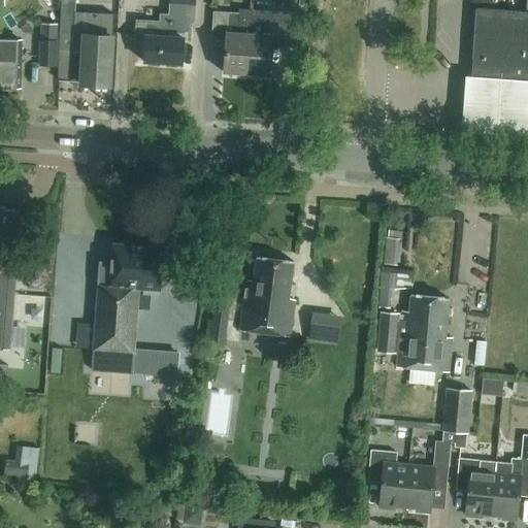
[(60,0),(59,80),(80,81),(84,33),(111,35),(112,13),(75,11),(75,0),(60,0)]
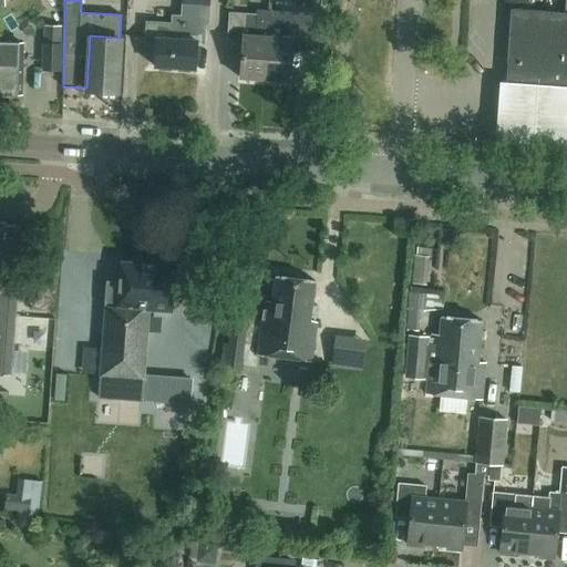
[(208,22),(208,0),(183,0),(183,2),(182,20),(182,29),(173,29),(174,22),(147,20),(145,52),(156,52),(155,64),(195,66),(197,41),(205,41),(205,22),(208,22)]
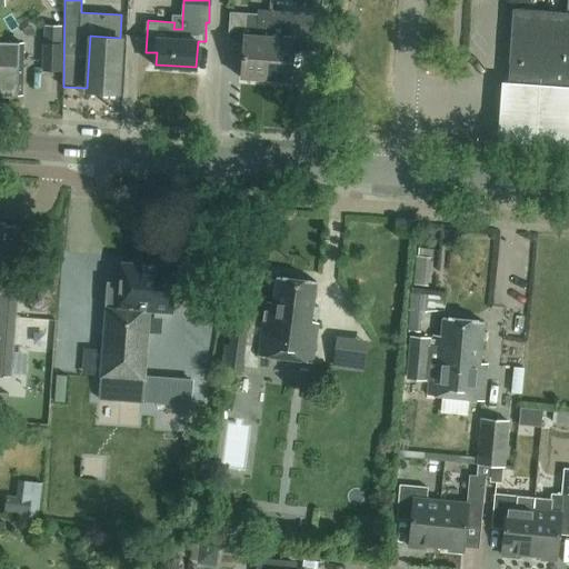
[(568,0),(567,11),(512,8),(507,81),(568,85),(568,0)]
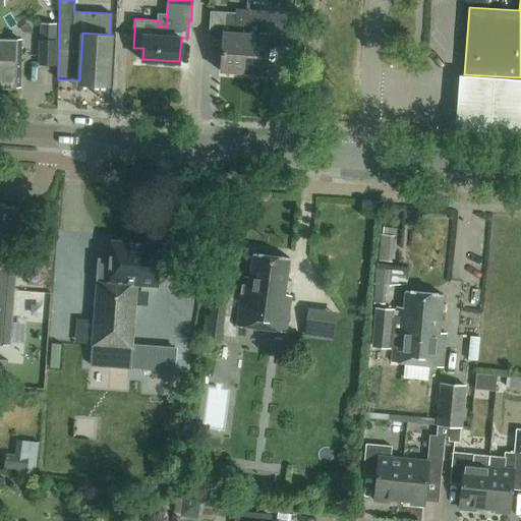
[(243,72),(245,32),(235,31),(236,11),(211,9),(209,38),(223,40),(221,70),(243,72)]
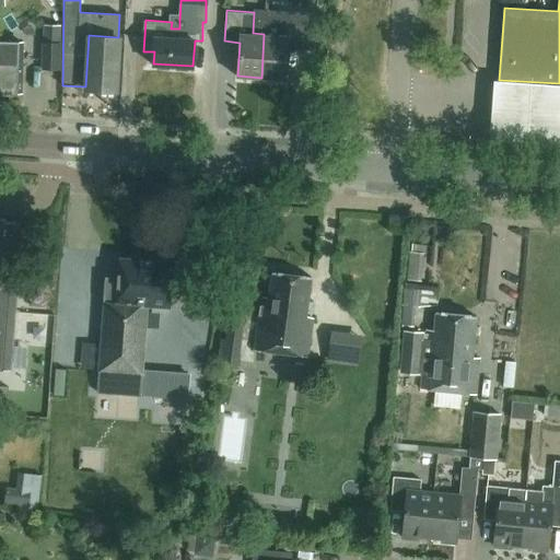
[(323,13),(305,12),(278,10),(265,10),(264,34),(261,78),(284,79),(287,47),(318,50),(323,13)]
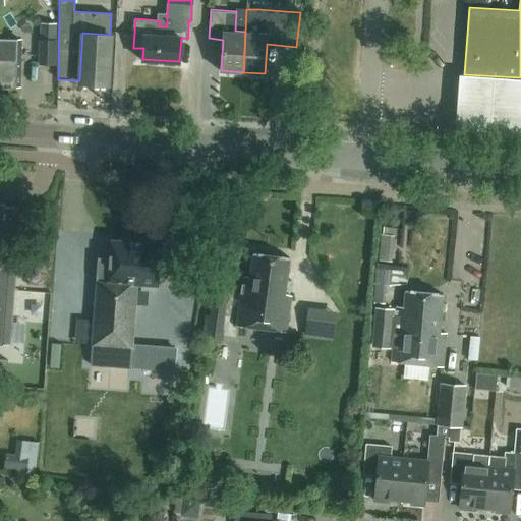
[(40,39),(39,63),(55,63),(57,22),(42,22),(42,39),(40,39)]
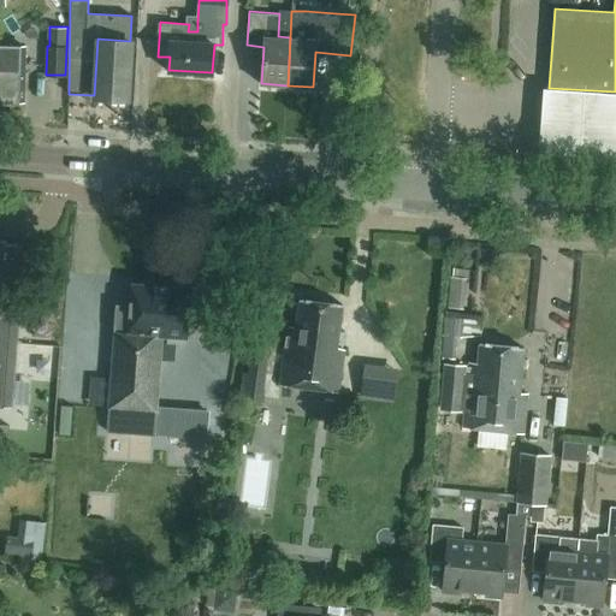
[(126,99),(130,41),(98,39),(94,95),(94,96),(126,99)]
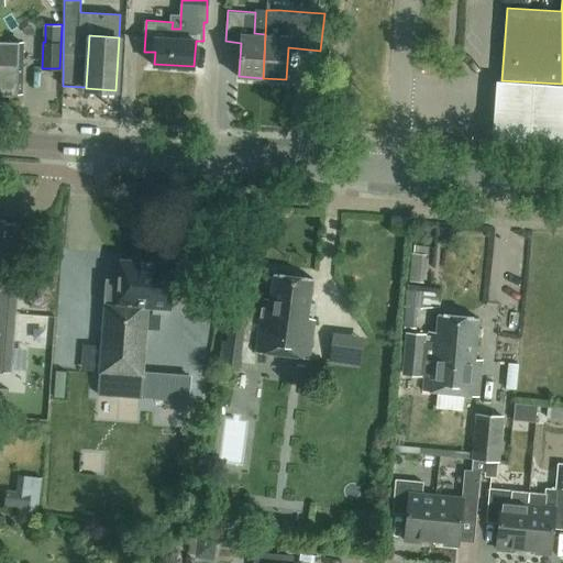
[(22,41),(0,40),(0,90),(22,91),(22,64),(21,64),(22,41)]
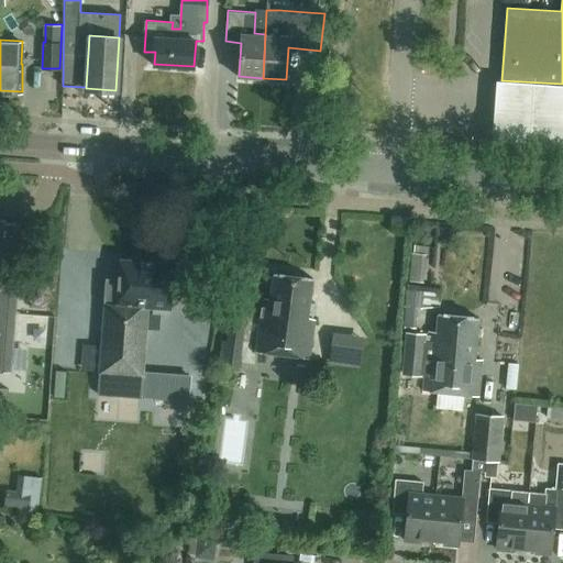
[(562,80),(494,76),(489,135),(562,141),(562,80)]
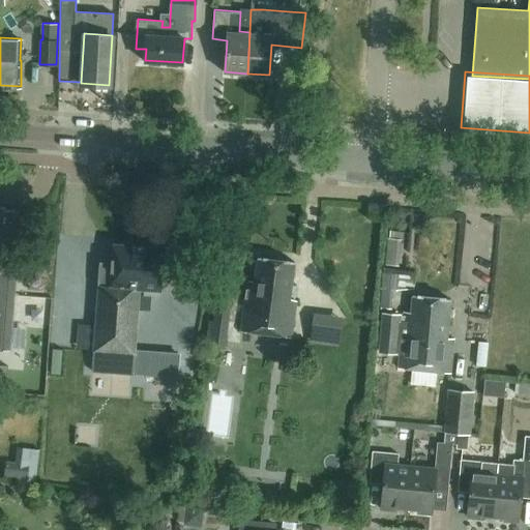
[(0,350),(11,351),(18,265),(7,264),(7,256),(13,256),(17,210),(5,209),(5,206),(0,205),(0,350)]
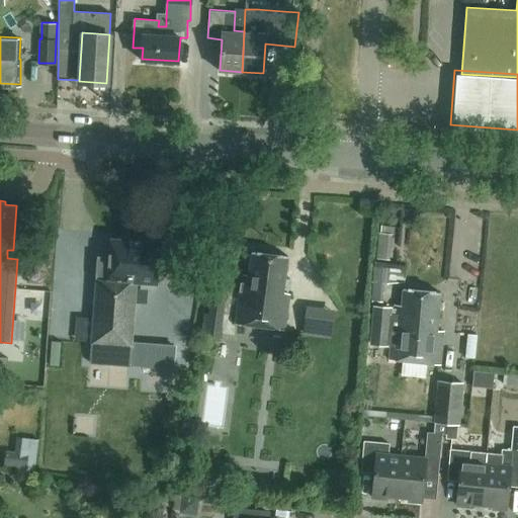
[(110,238),(108,257),(98,256),(90,362),(131,366),(137,282),(157,284),(161,242),(110,238)]
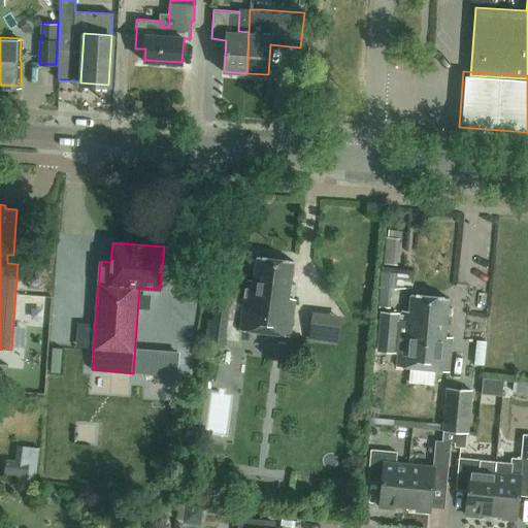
[(295,261),(258,255),(254,279),(248,278),(240,328),(291,336),(296,300),(290,297),(295,261)]
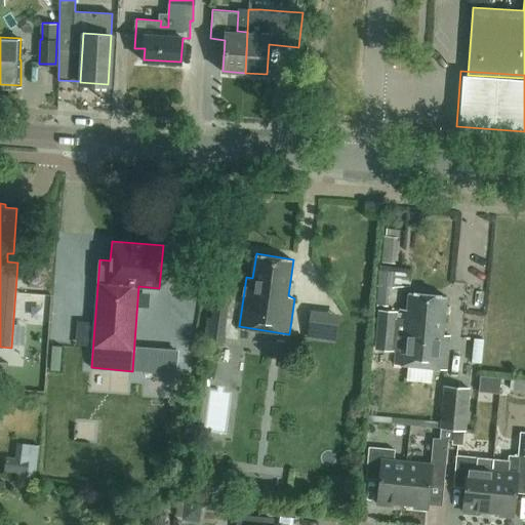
[(225,342),(231,289),(214,287),(211,318),(208,317),(205,340),(225,342)]
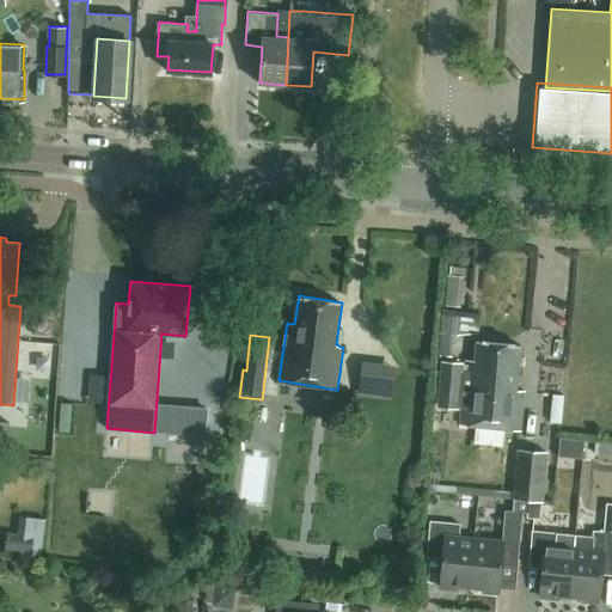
[(465,373),(459,373),(460,366),(442,363),(439,408),(456,410),(456,408),(461,409),(459,426),(520,432),(524,396),(515,395),(520,346),(476,341),(473,371),(465,369),(465,373)]
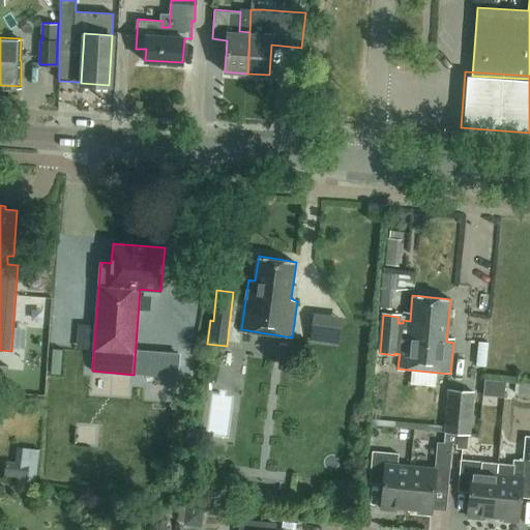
[(478,342),(475,366),(486,367),(488,343),(478,342)]
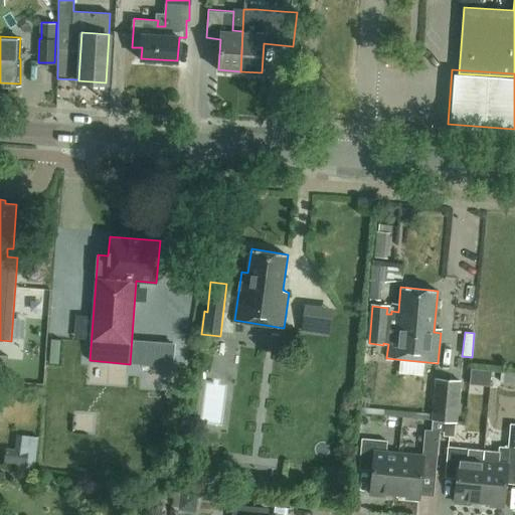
[(0,355),(0,380),(6,381),(9,356),(0,355)]
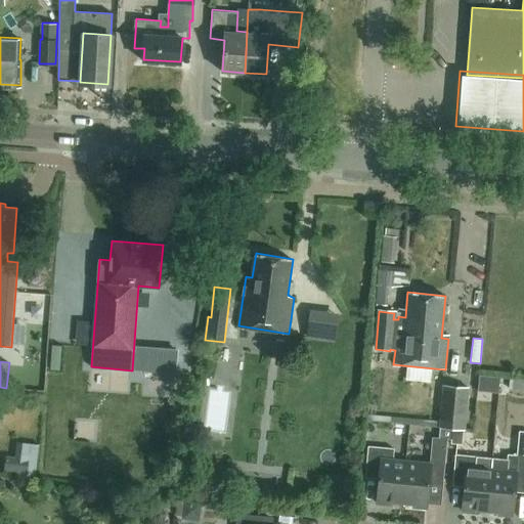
[(439,428),(452,429),(452,430),(465,431),(469,386),(443,385),(439,428)]
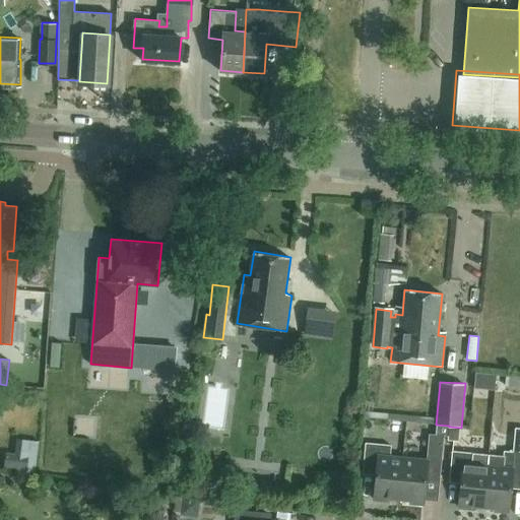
[(483,383),(479,394),(493,399),(497,388),(483,383)]
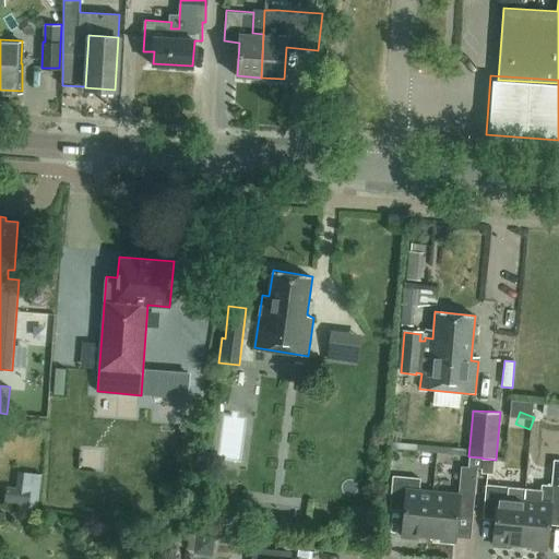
[(468,467),(477,468),(482,468),(483,459),(483,458),(468,456),(468,467)]
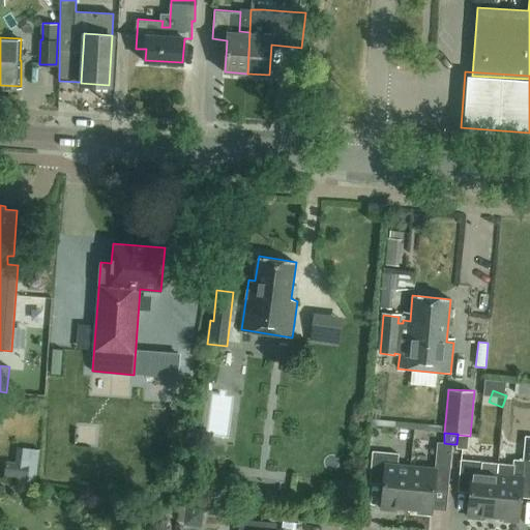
[(513,460),(513,464),(498,463),(493,517),(505,518),(504,521),(518,522),(520,497),(529,498),(529,435),(525,435),(522,461),(513,460)]
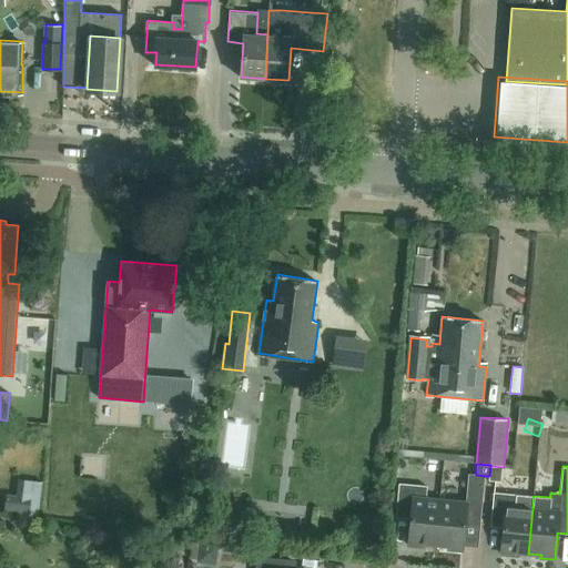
[(485,476),(476,475),(469,474),(466,503),(439,500),(436,545),(448,546),(448,549),(463,551),(465,524),(480,526),(485,476)]
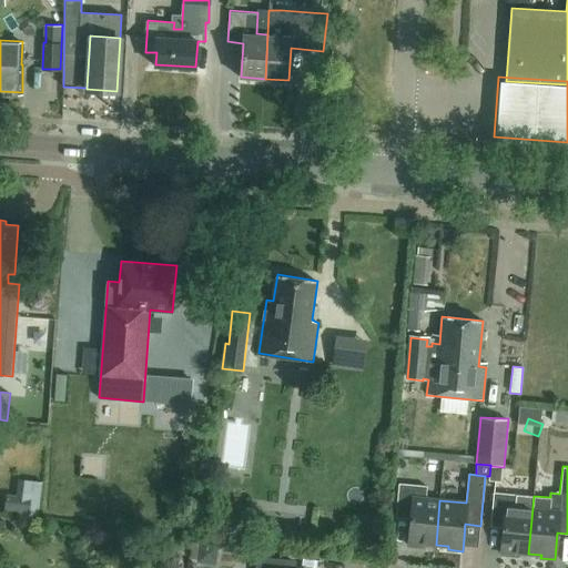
[(436,545),(439,500),(426,498),(427,486),(399,484),(396,517),(412,519),(408,546),(423,547),(423,544),(436,545)]
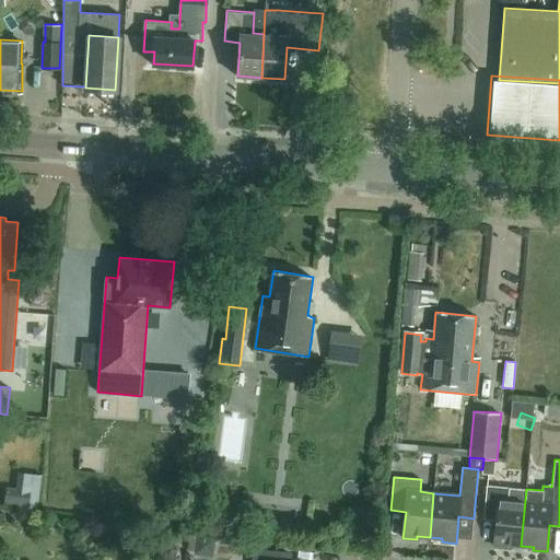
[(521,546),(526,489),(511,488),(487,486),(483,518),(497,521),(494,547),(508,548),(509,545),(521,546)]
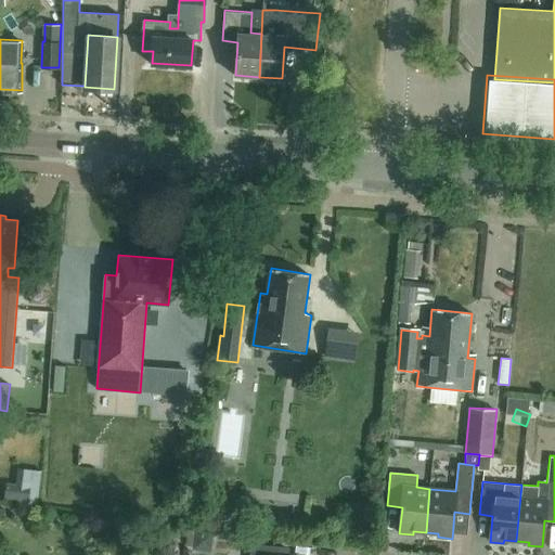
[(283,554),(284,546),(252,544),(249,554),(283,554)]
